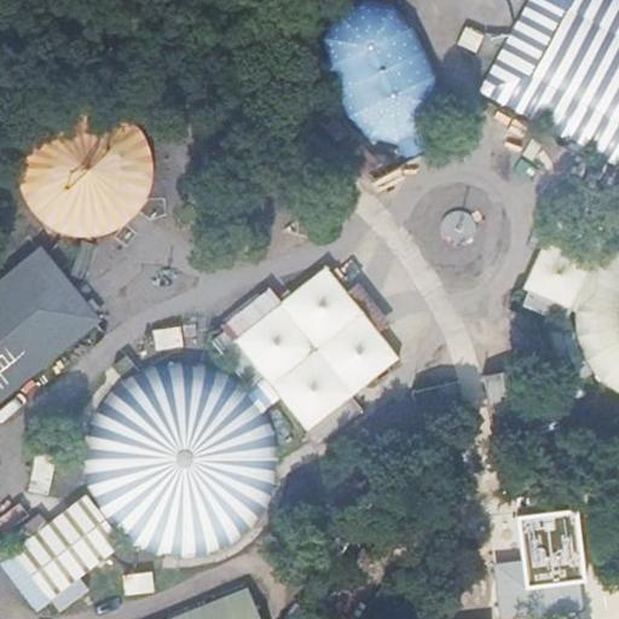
[(346,116),(368,138),(397,145),(406,163),(433,150),(424,132),(439,105),(435,75),(412,27),(392,5),(374,0),(328,0),(334,11),(320,38),(324,68),(346,116)]
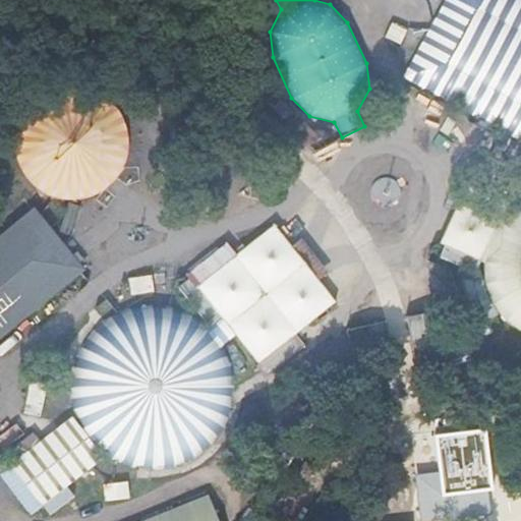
[(520,0),(445,0),(404,75),(520,139),(520,0)]
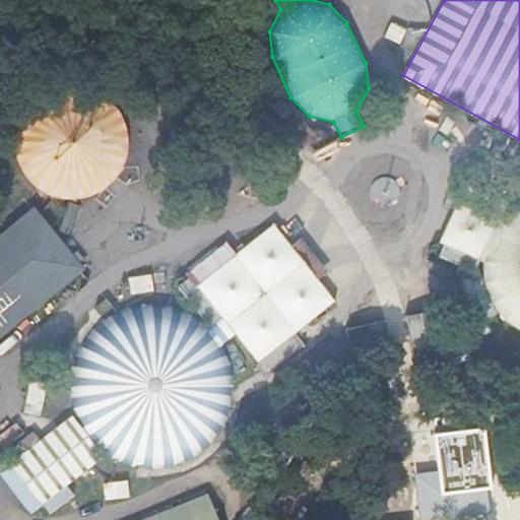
[(103,187),(111,180),(117,171),(122,161),(125,150),(125,139),(124,129),(120,119),(115,109),(107,101),(99,94),(88,89),(78,86),(67,86),(56,87),(46,91),(36,96),(27,105),(21,113),(16,123),(14,133),(13,144),(14,155),(18,166),(24,175),(31,183),(40,190),(50,195),(61,197),(71,198),(82,196),(92,193),(103,187)]
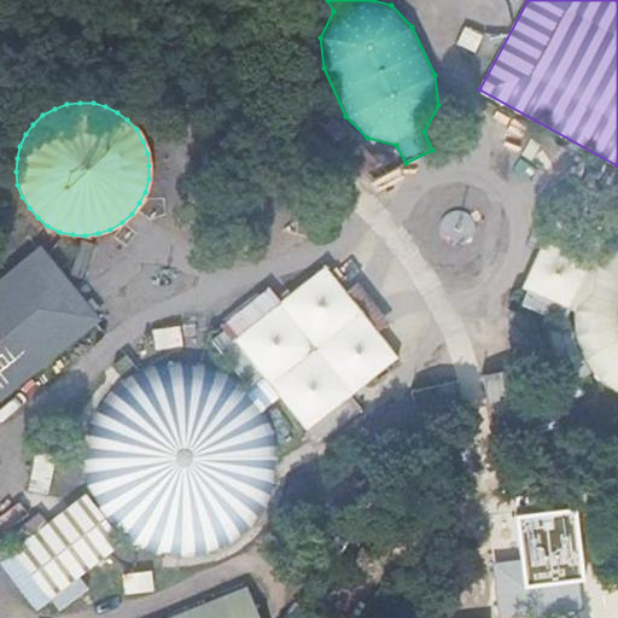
[(572,313),(594,264),(542,240),(520,287),(572,313)]
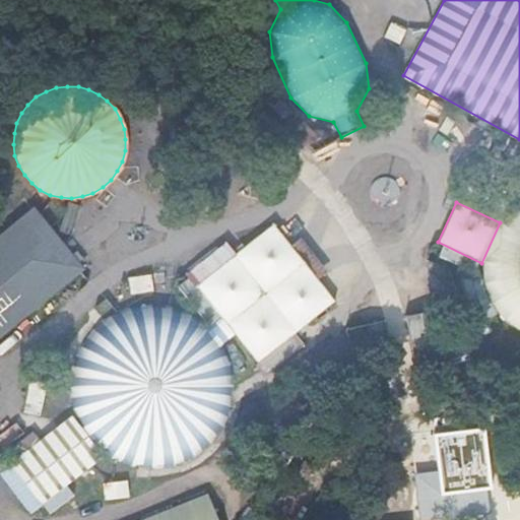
[(519,207),(517,209),(500,222),(481,263),(482,282),(489,301),(495,311),(506,322),(519,330),(519,207)]
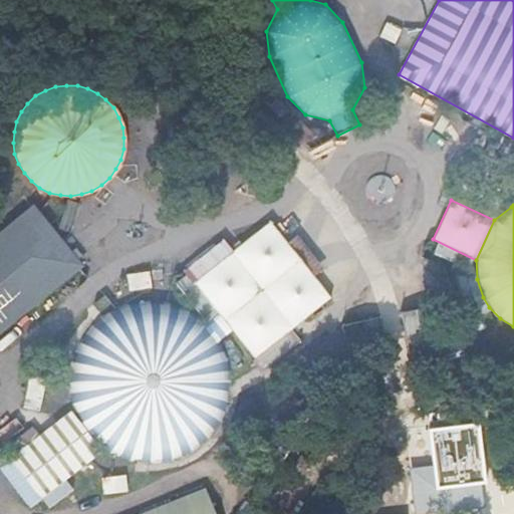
[(0,330),(2,333),(82,267),(33,208),(0,235),(0,330)]
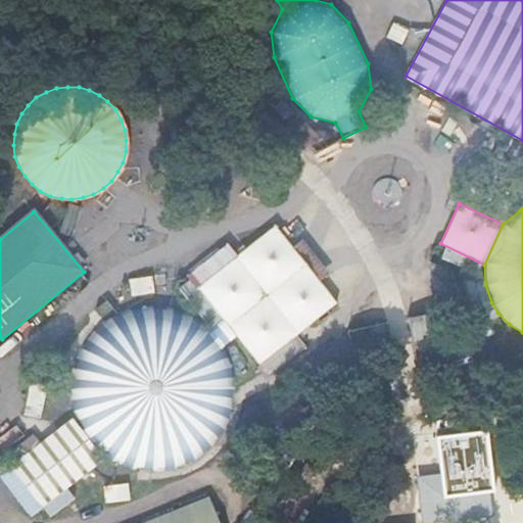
[(220,317),(207,326),(217,337),(225,348),(238,337),(262,368),(338,304),(276,227),(197,288),(220,317)]
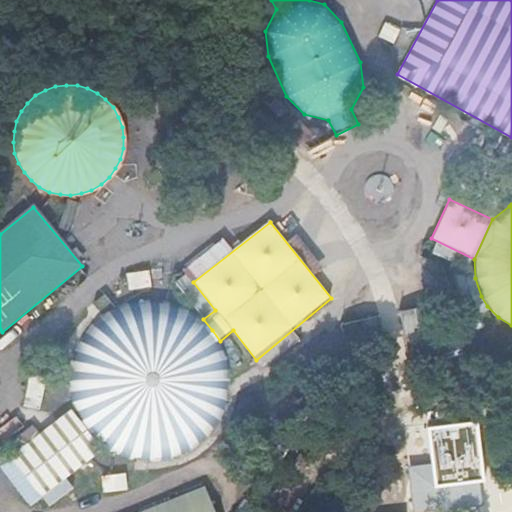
[(124,272),(126,289),(150,286),(148,269),(124,272)]
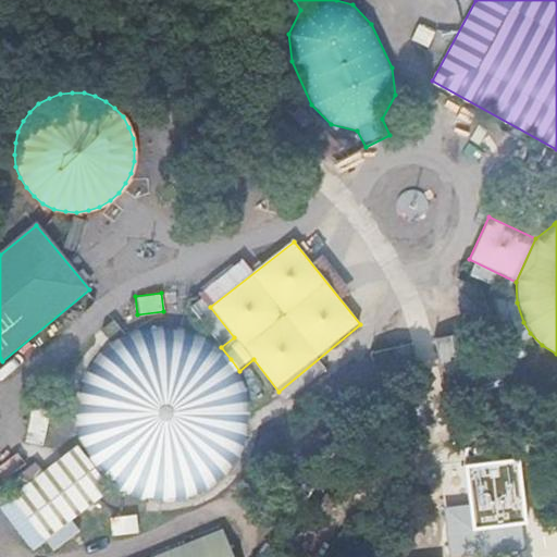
[(247,388),(239,371),(231,359),(221,347),(220,347),(205,336),(193,331),(181,327),(173,326),(156,326),(138,330),(124,335),(111,343),(98,354),(89,367),(82,380),(77,396),(75,410),(76,424),(79,442),(86,456),(95,470),(103,479),(120,490),(134,496),(150,500),(170,500),(184,498),(200,492),(212,485),(224,475),(235,462),(243,448),(248,433),(250,417),(249,404),(247,388)]
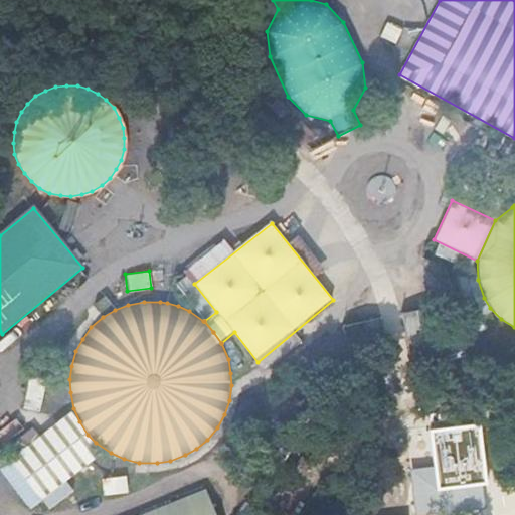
[(434,308),(434,307),(400,313),(407,355),(441,349),(434,308)]
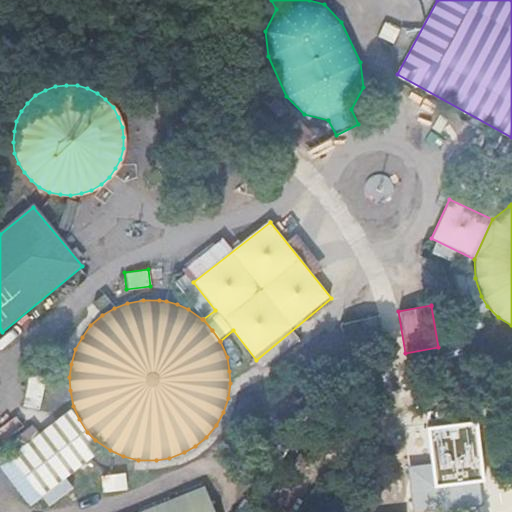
[(339,325),(347,359),(383,351),(376,317),(339,325)]
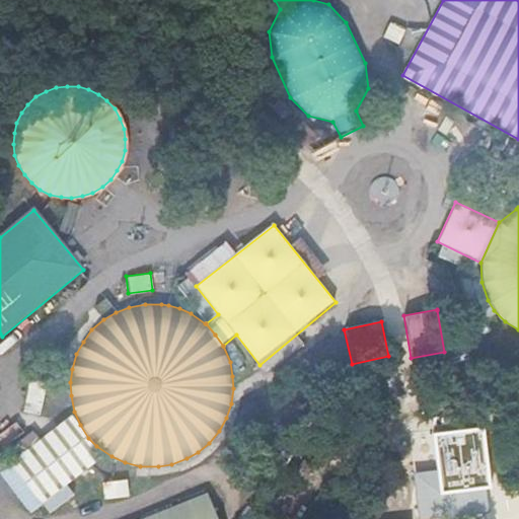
[(453,323),(442,326),(448,357),(452,378),(464,376),(453,323)]
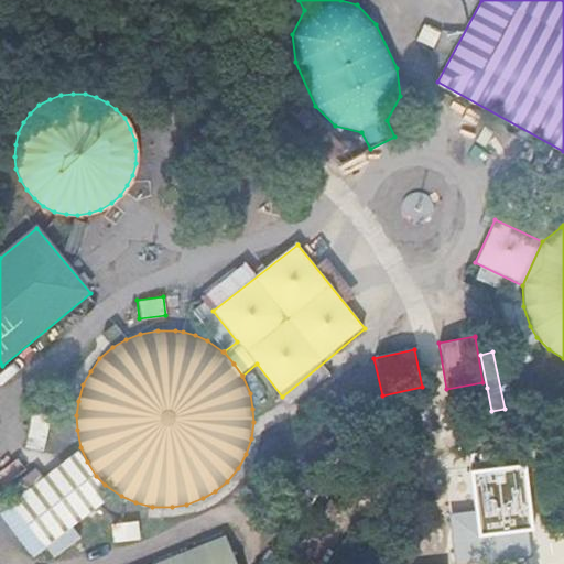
[(325,425),(267,542),(279,548),(337,431),(325,425)]
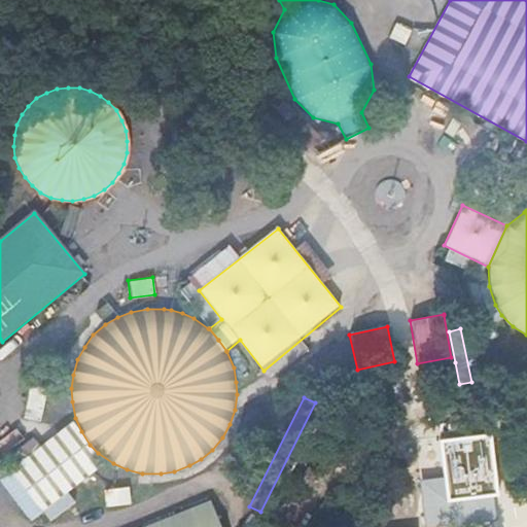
[(103,463),(72,423),(10,469),(41,511),(103,463)]
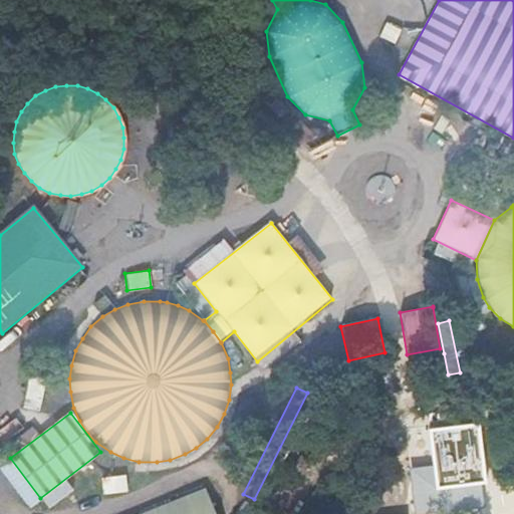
[(482,485),(486,484),(478,423),(428,429),(433,467),(436,491),(482,485)]
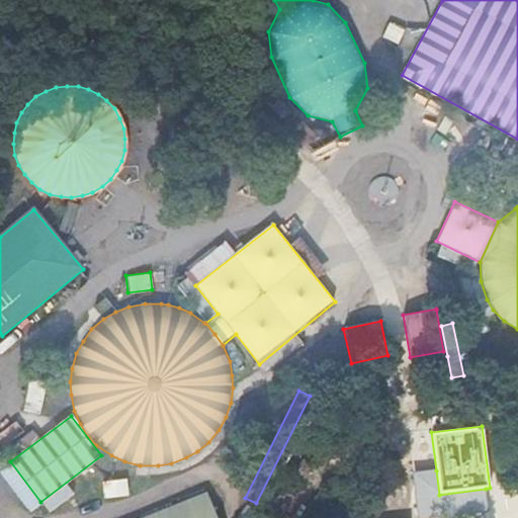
[(439,495),(436,470),(418,472),(423,517),(442,517),(490,515),(486,489),(439,495)]
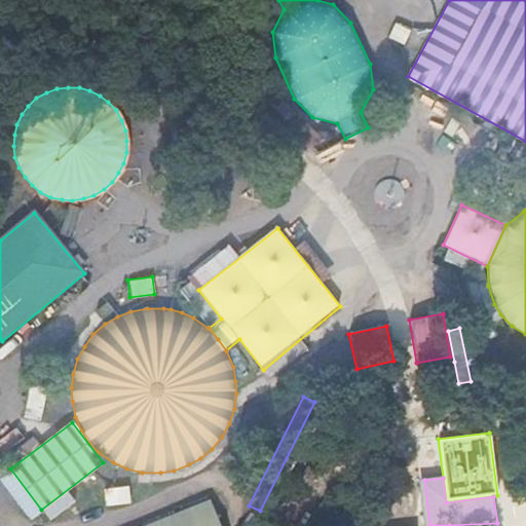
[(105,505),(129,501),(127,484),(102,488),(105,505)]
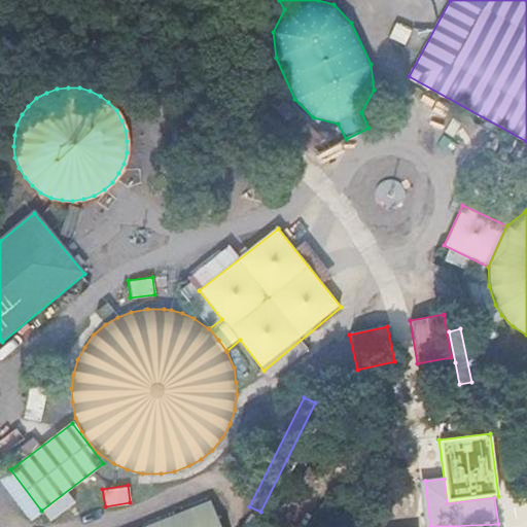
[(219,526),(207,497),(133,526),(219,526)]
